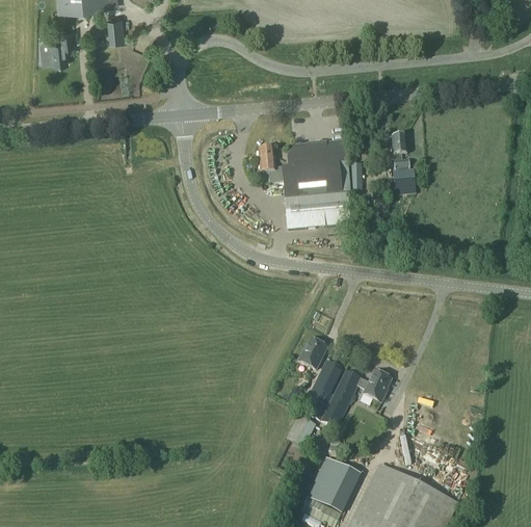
[(57,0),(58,8),(117,2),(117,0),(57,0)]
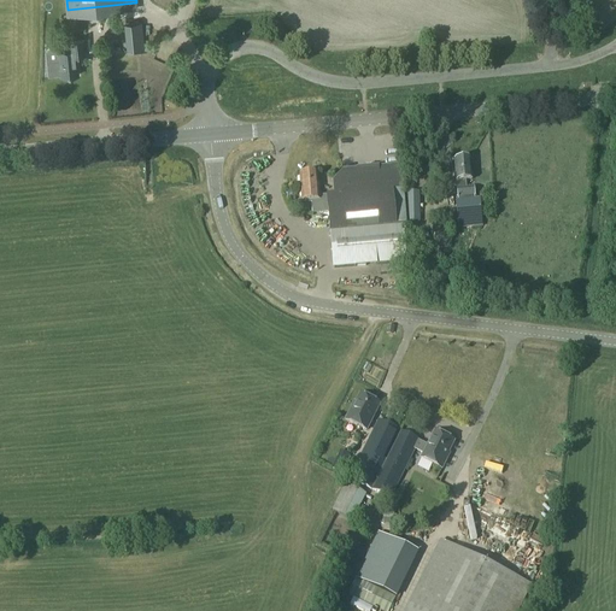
[(125,18),(128,45),(146,43),(144,16),(125,18)]
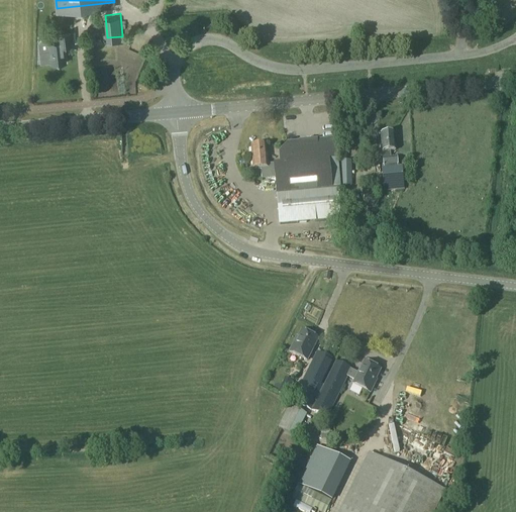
[(58,30),(59,37),(49,38),(52,60),(67,58),(65,41),(74,40),(73,28),(58,30)]
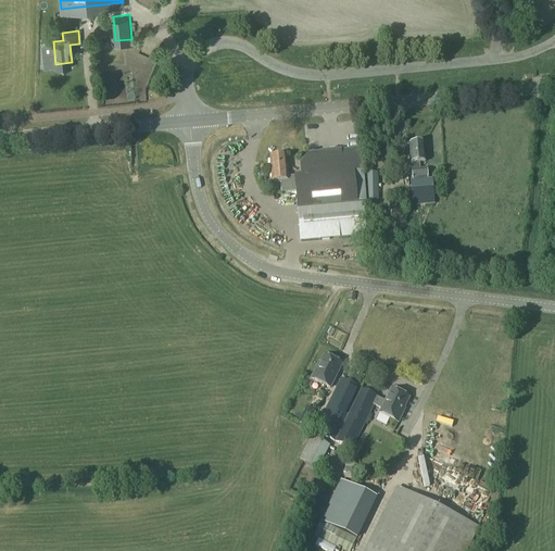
[(411,177),(413,195),(413,196),(434,193),(433,175),(428,175),(428,173),(428,164),(420,164),(420,159),(426,158),(424,139),(410,140),(412,159),(412,164),(413,175),(413,177),(411,177)]
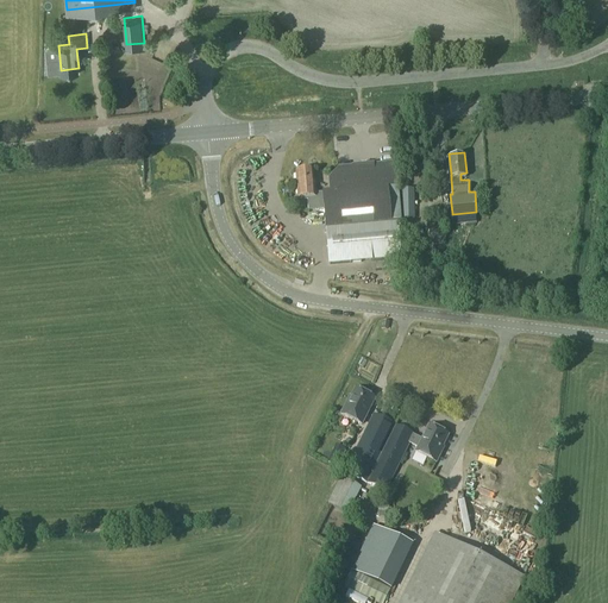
[(324,188),(315,189),(317,193),(304,194),(305,196),(308,196),(308,207),(325,206),(330,261),(401,253),(397,218),(402,217),(396,158),(339,164),(330,175),(330,187),(324,188)]
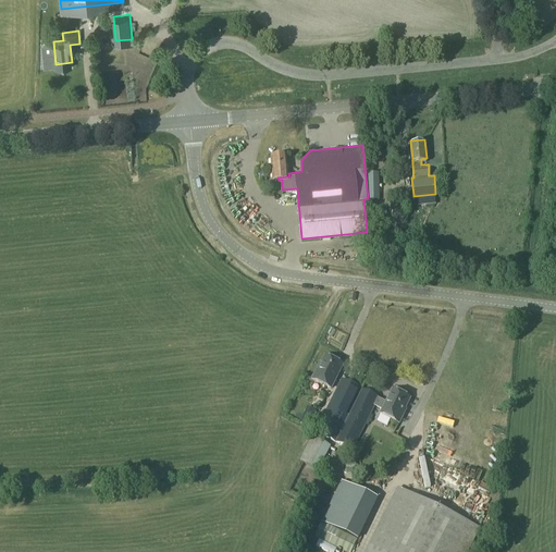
[(273,179),(278,178),(289,176),(288,173),(286,151),(271,154),(273,179)]
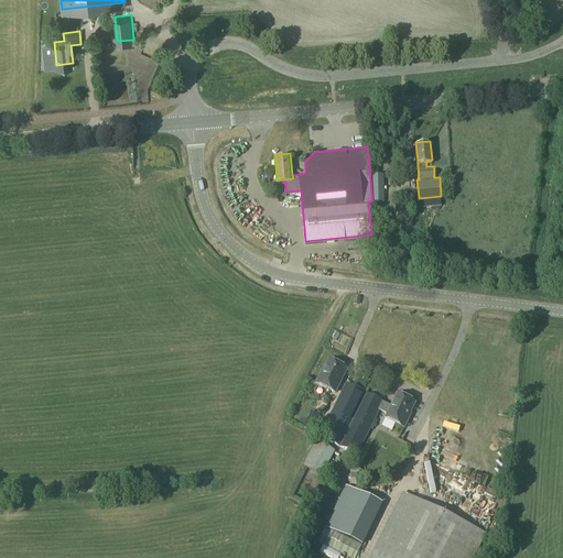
[(385,198),(383,171),(371,172),(372,198),(385,198)]
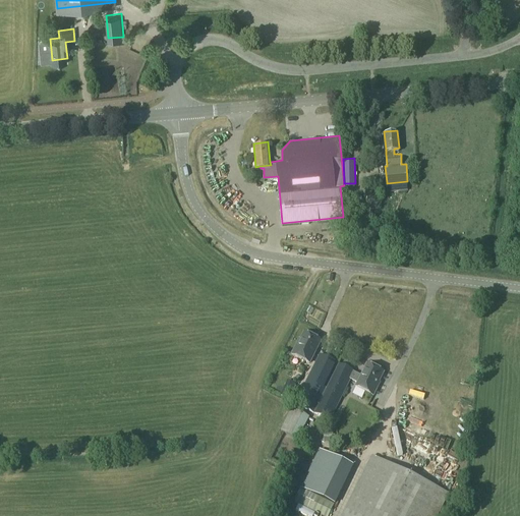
[(352,206),(351,215),(360,215),(361,207),(352,206)]
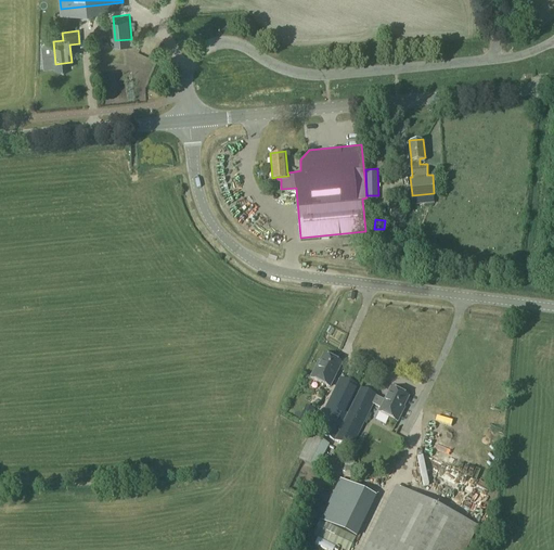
[(330,383),(342,360),(324,352),(320,359),(319,358),(311,374),(330,383)]
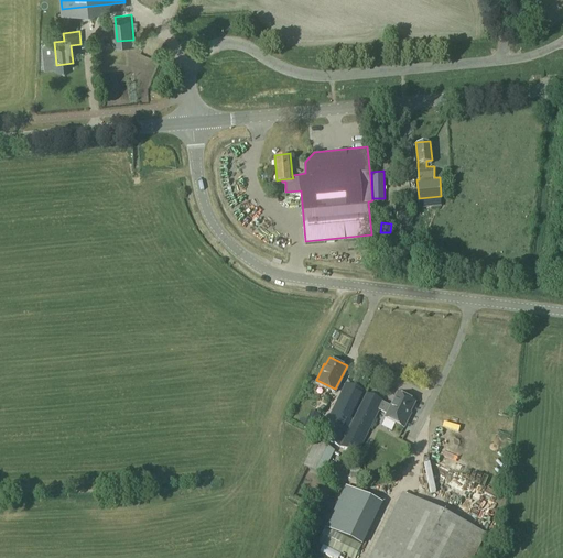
[(340,442),(366,390),(346,380),(328,415),(331,415),(322,434),(340,442)]
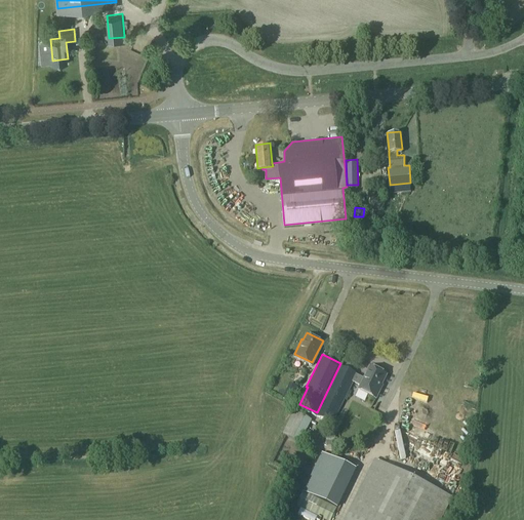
[(333,421),(354,378),(357,371),(356,370),(340,363),(317,412),(333,421)]
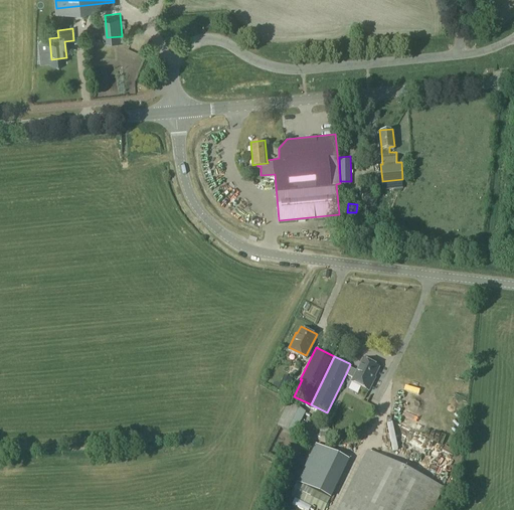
[(350,364),(347,371),(354,374),(352,378),(369,387),(374,378),(372,378),(379,364),(363,356),(357,368),(350,364)]
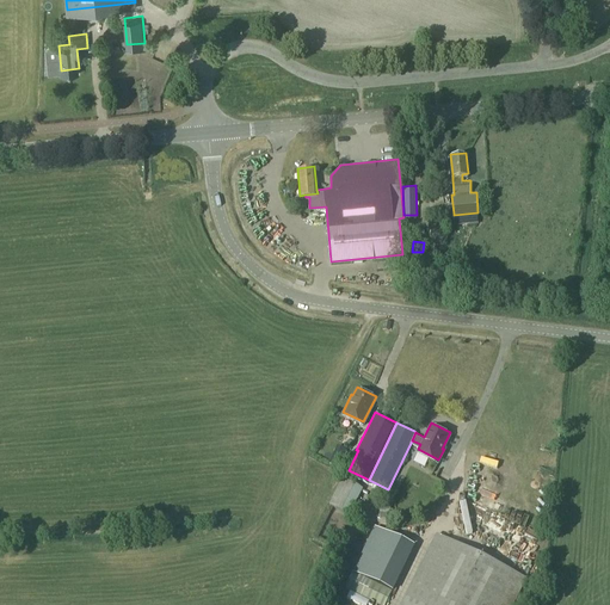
[(338,486),(330,502),(347,512),(356,495),(338,486)]
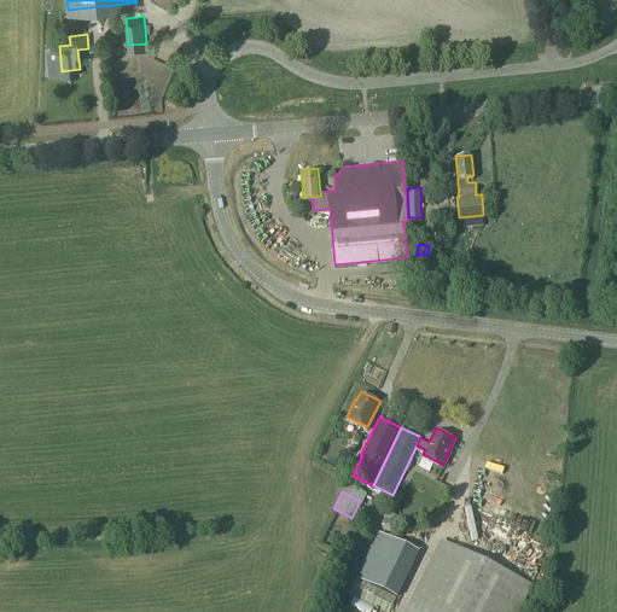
[(419,551),(378,531),(356,573),(397,594),(419,551)]
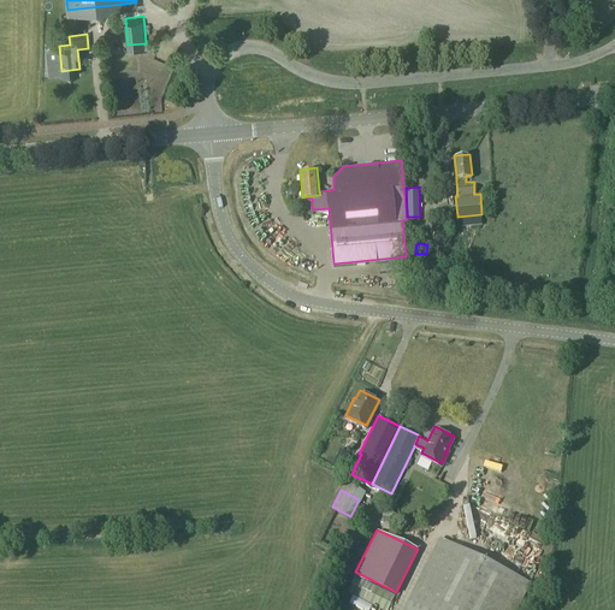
[(514,609),(531,580),(441,536),(402,609),(514,609)]
